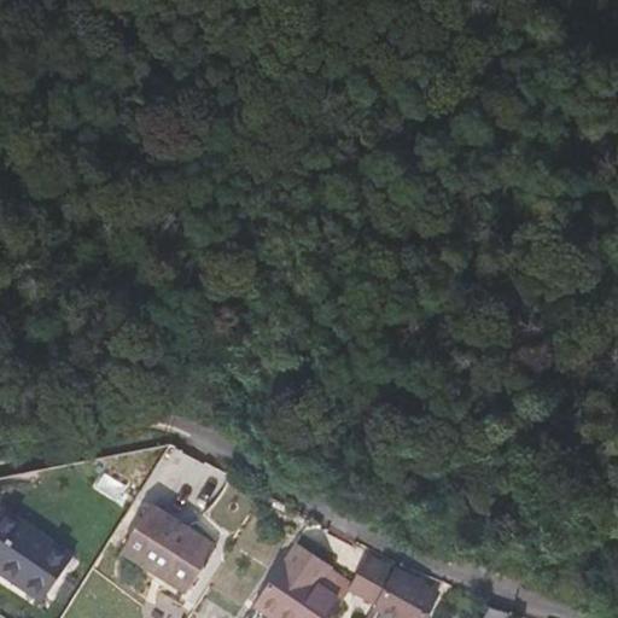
[(216,547),(150,505),(120,552),(186,594),(216,547)]
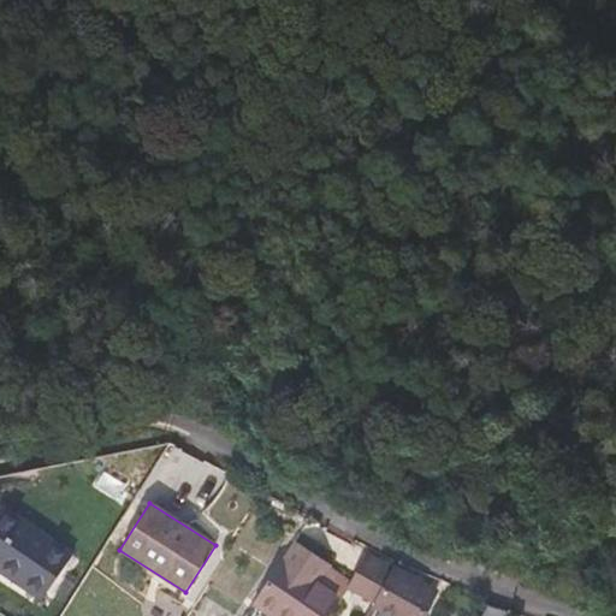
[(72,555),(1,505),(0,505),(0,570),(42,599),(72,555)]
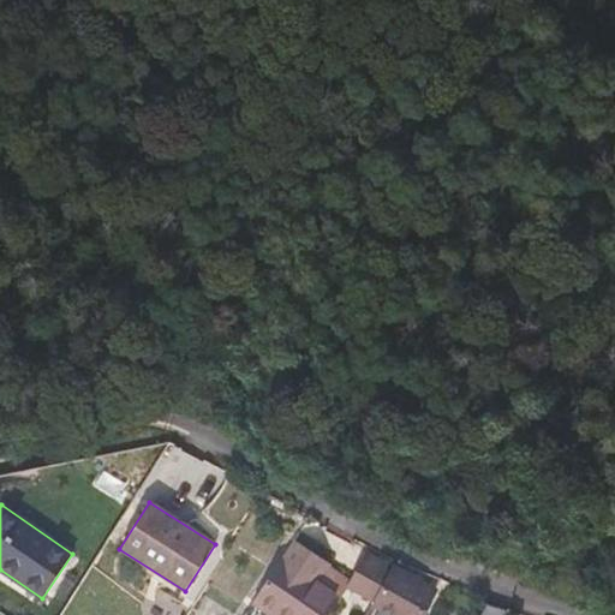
[(322,581),(332,568),(332,567),(293,541),(252,604),(268,614),(329,614),(342,596),(322,581)]
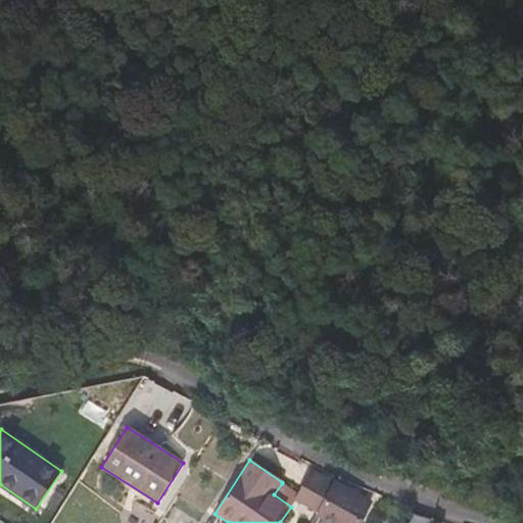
[(298,493),(294,501),(320,514),(336,482),(312,471),(298,493)]
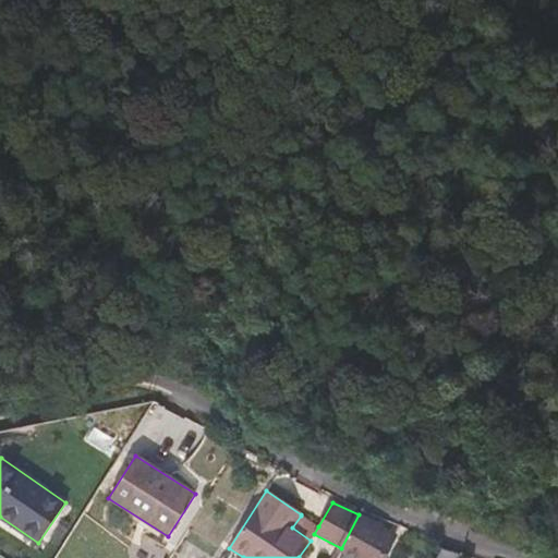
[(352,557),(385,557),(397,535),(359,514),(341,548),(339,550),(352,557)]
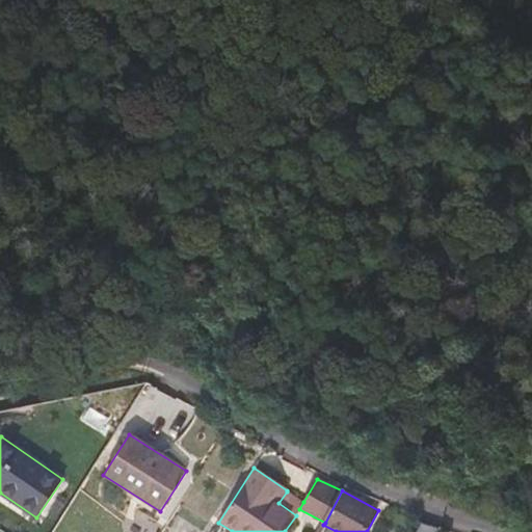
[(303,502),(287,491),(278,503),(296,515),(299,509),(303,502)]
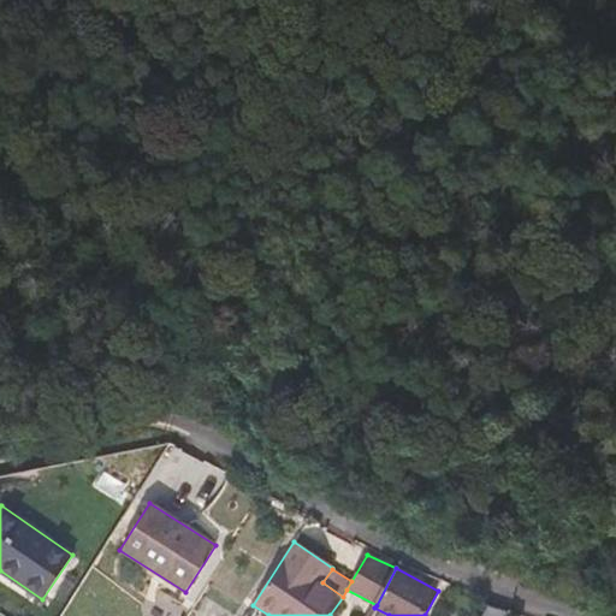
[(507,615),(509,612),(489,605),(481,615),(507,615)]
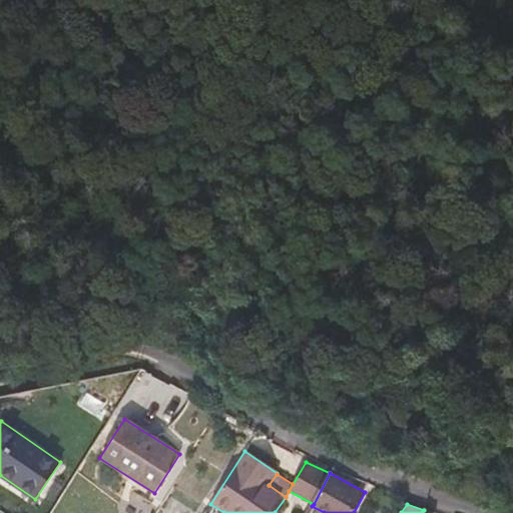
All buildings are outlined.
